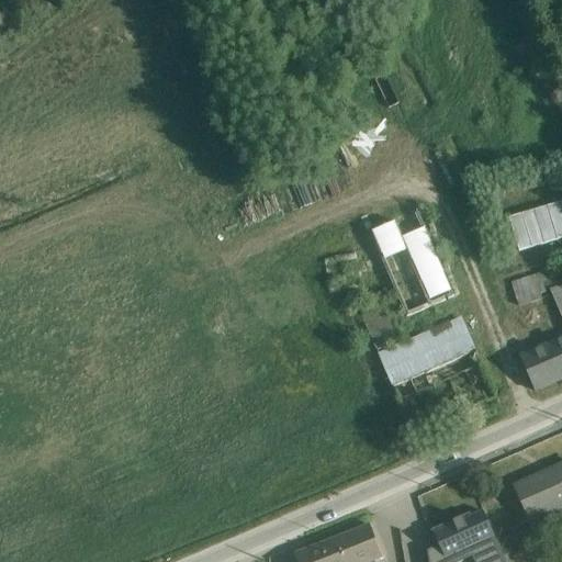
[(364,127),(351,134),(362,155),(375,147),(364,127)]
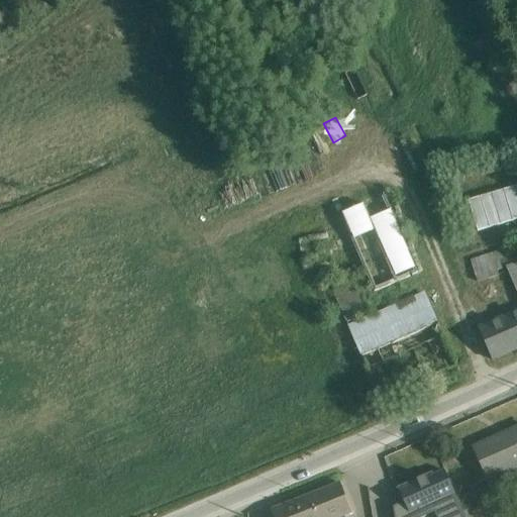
[(288,178),(278,159),(260,169),(270,188),(288,178)]
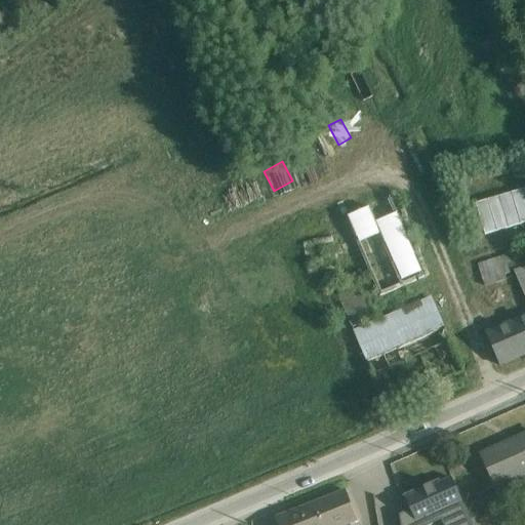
[(524,183),(472,197),(482,235),(524,223),(524,183)]
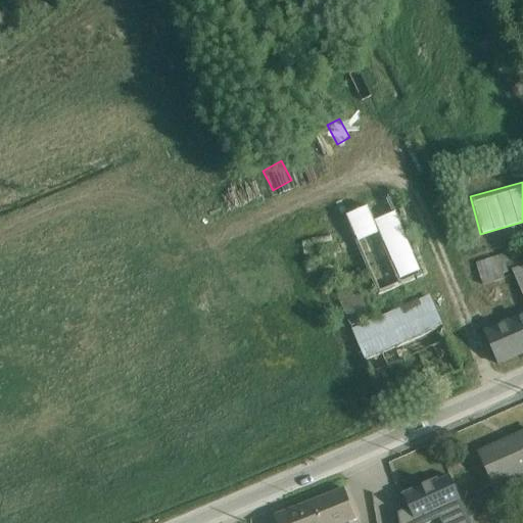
[(419,270),(395,206),(372,215),(368,205),(348,212),(376,285),(419,270)]
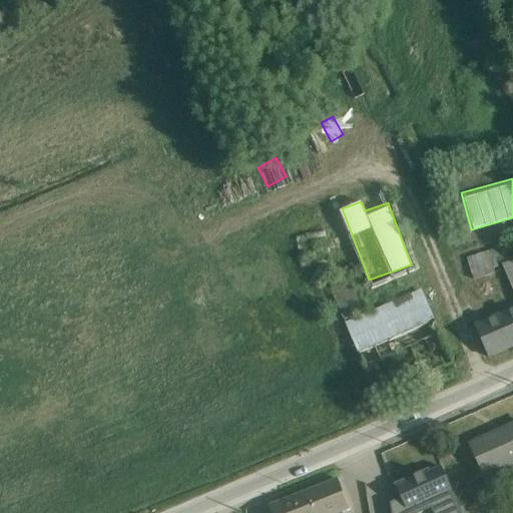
[(472,229),(475,239),(497,232),(494,223),(472,229)]
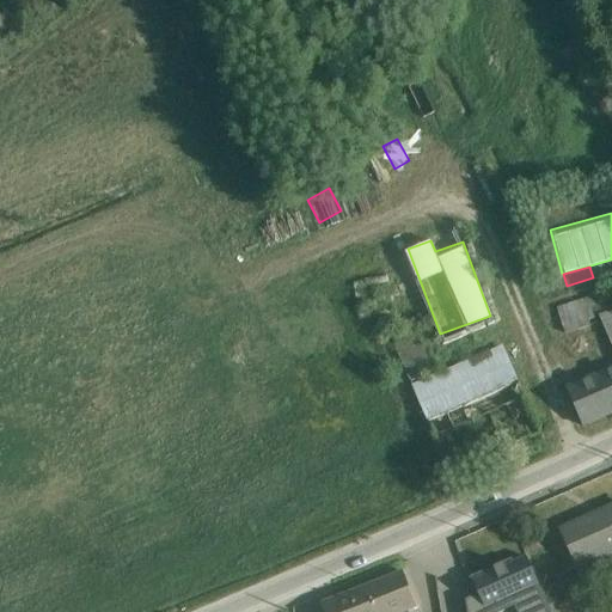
[(582,424),(611,411),(611,288),(556,306),(564,332),(589,324),(588,318),(599,314),(611,347),(611,365),(565,385),(582,424)]
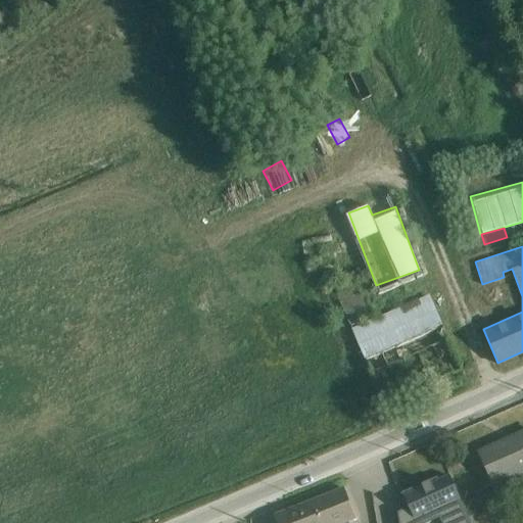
[(349,324),(369,316),(354,282),(335,290),(349,324)]
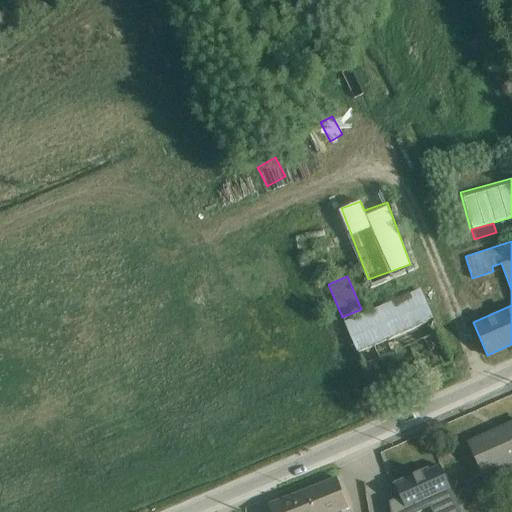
[(451,360),(419,287),(344,321),(375,393),(451,360)]
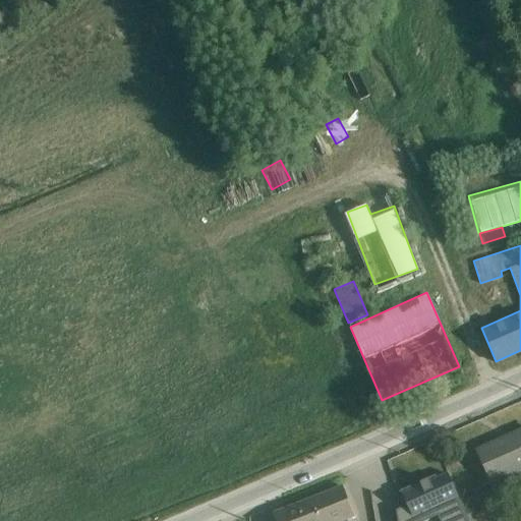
[(520,484),(520,426),(474,448),(490,484),(516,474),(520,484)]
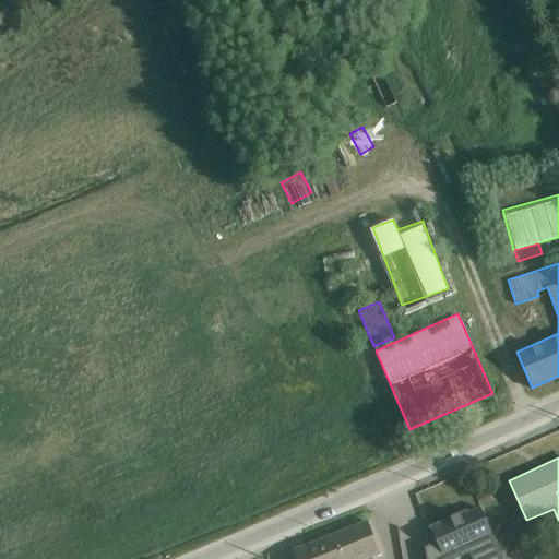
[(472,558),(502,558),(477,503),(428,525),(436,540),(424,546),(427,558),(450,558),(468,550),(472,558)]
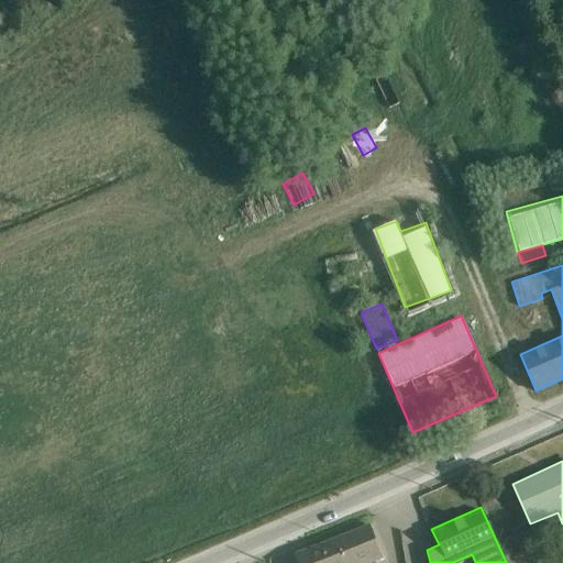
[(375,562),(383,559),(370,526),(295,554),(298,562),(375,562)]
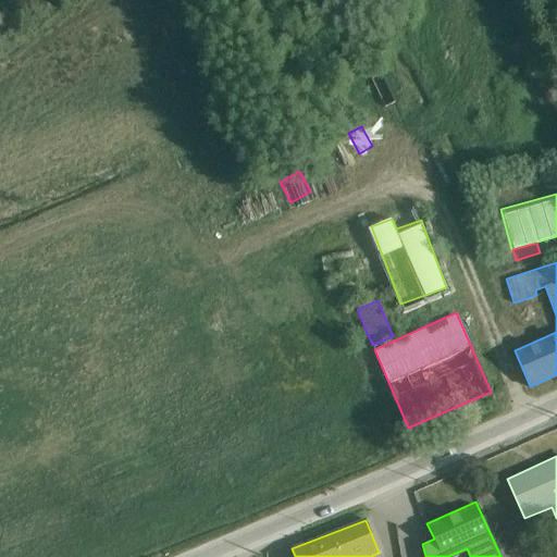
All buildings are outlined.
